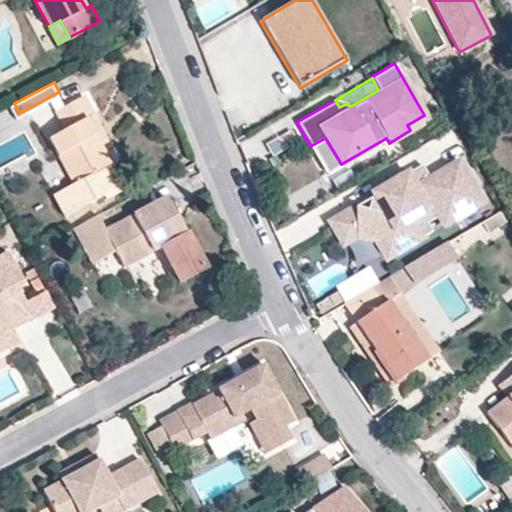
[(58,92),(49,97),(56,109),(64,104),(58,92)]
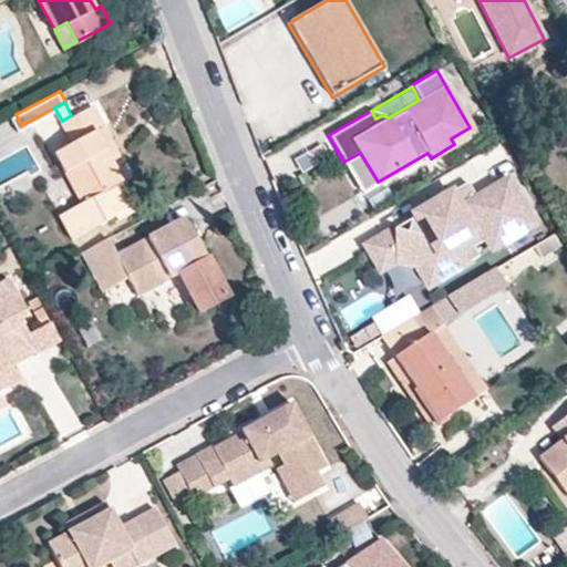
[(136,202),(112,158),(95,127),(103,123),(92,104),(71,115),(62,121),(72,141),(57,150),(54,151),(82,200),(60,213),(72,236),(136,202)]
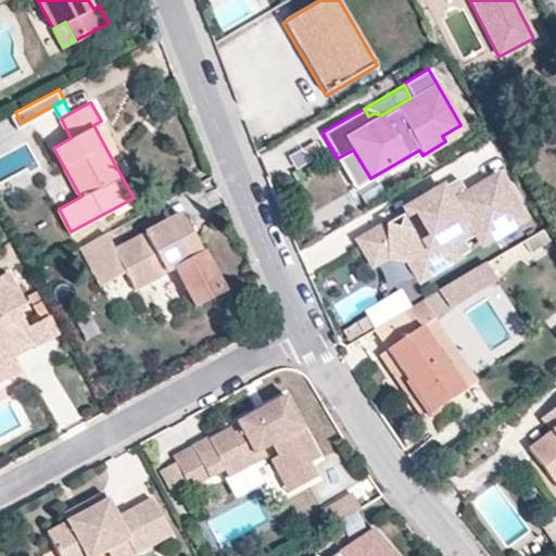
[(71,138),(61,118),(45,126),(55,147),(71,138)]
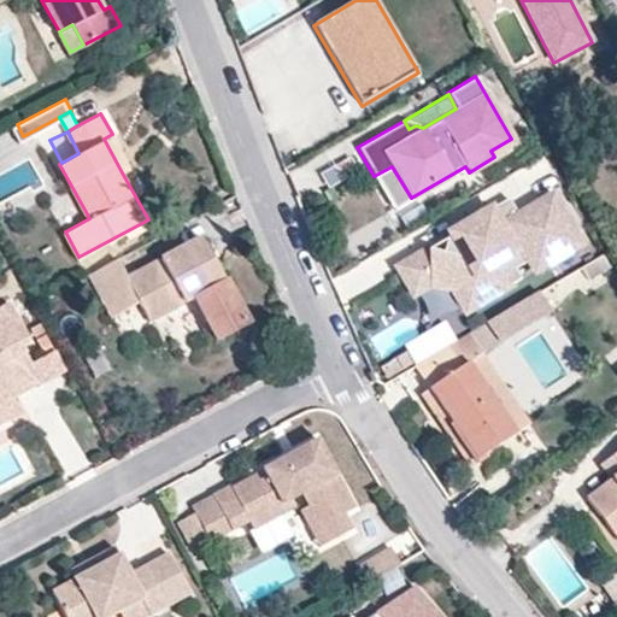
[(130,168),(112,134),(104,139),(122,172),(130,168)]
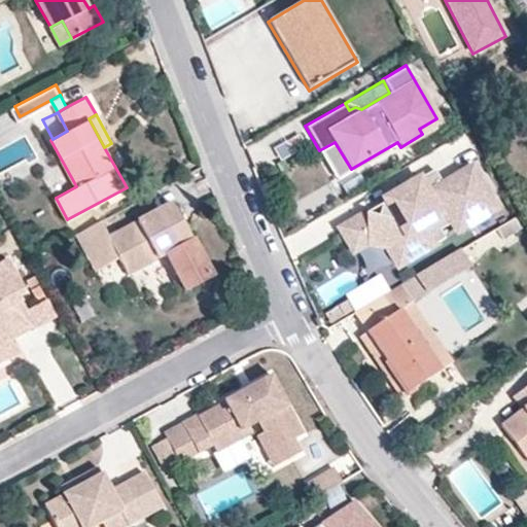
[(422,134),(440,124),(436,118),(419,129),(422,134)]
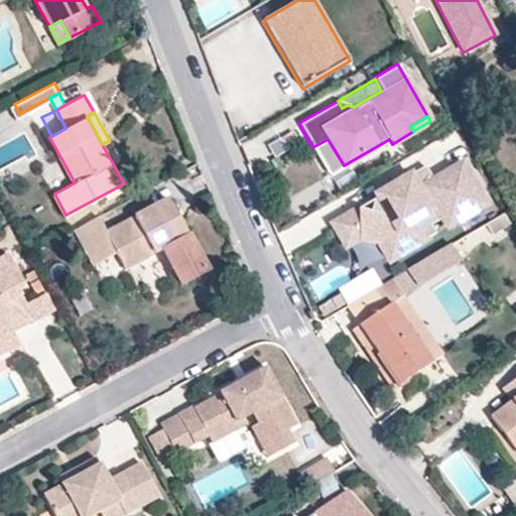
[(276,150),(297,143),(293,132),(272,139),(276,150)]
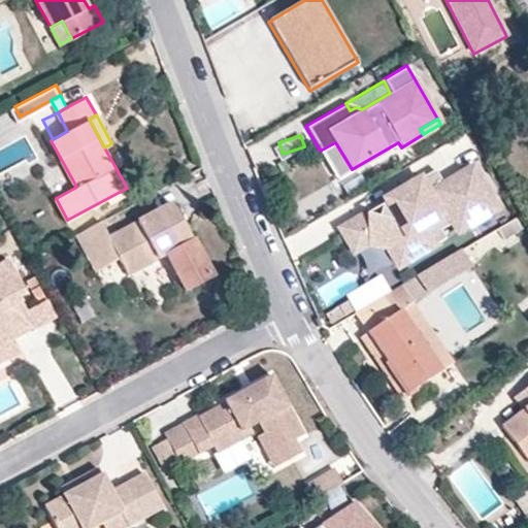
[(352,169),(335,142),(320,151),(336,177),(352,169)]
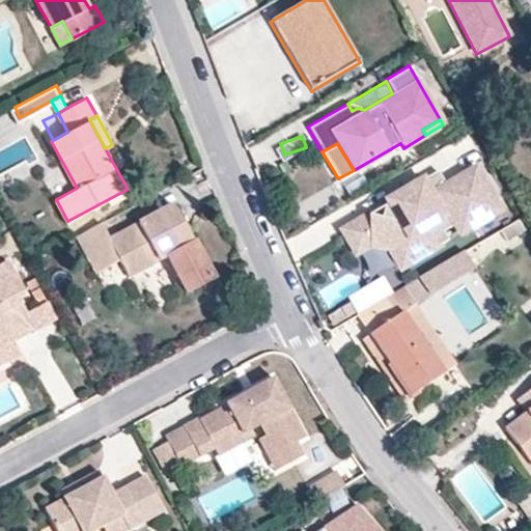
[(457,232),(497,210),(472,166),(443,184),(436,169),(393,194),(397,201),(389,206),(381,204),(378,217),(366,214),(340,228),(354,252),(367,244),(388,248),(398,267),(446,240),(441,231),(452,224),(457,232)]
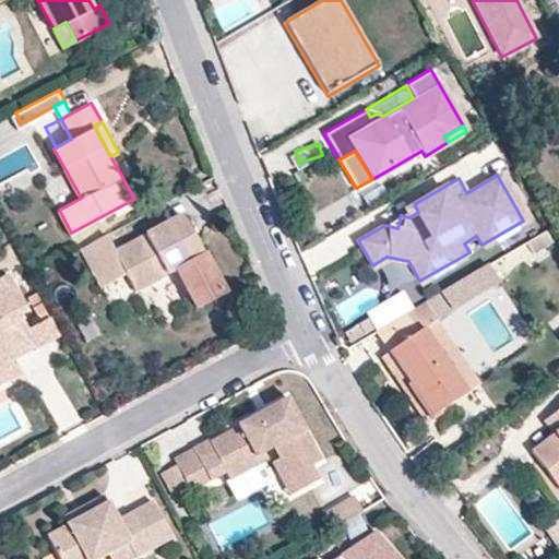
[(224,289),(182,213),(116,249),(107,233),(81,247),(102,285),(127,272),(135,288),(176,266),(197,305),(224,289)]
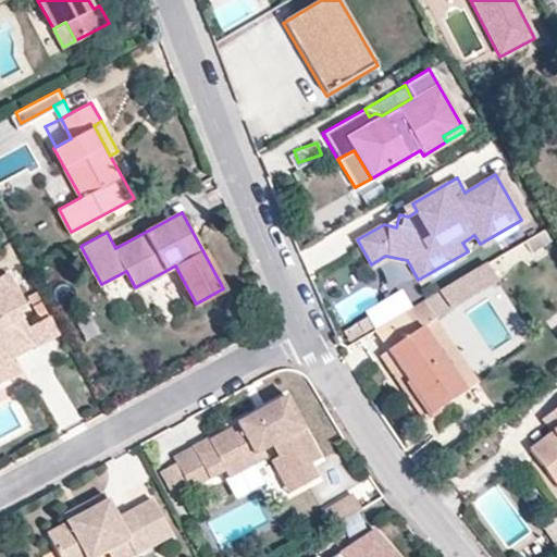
[(553,236),(546,227),(522,243),(530,254),(553,236)]
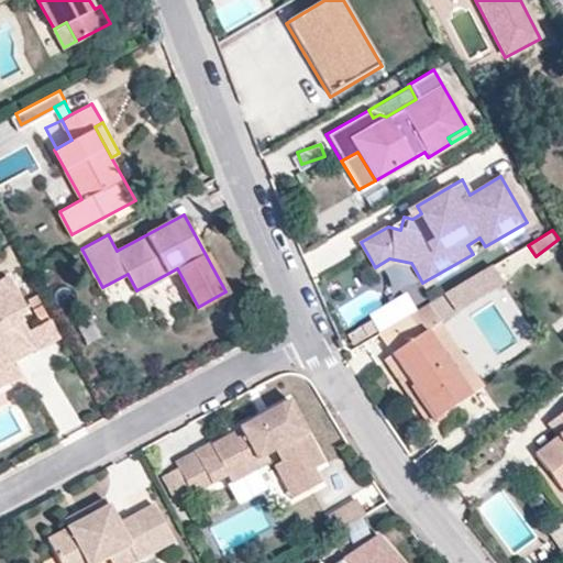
[(452,311),(500,284),(488,265),(441,293),(452,311)]
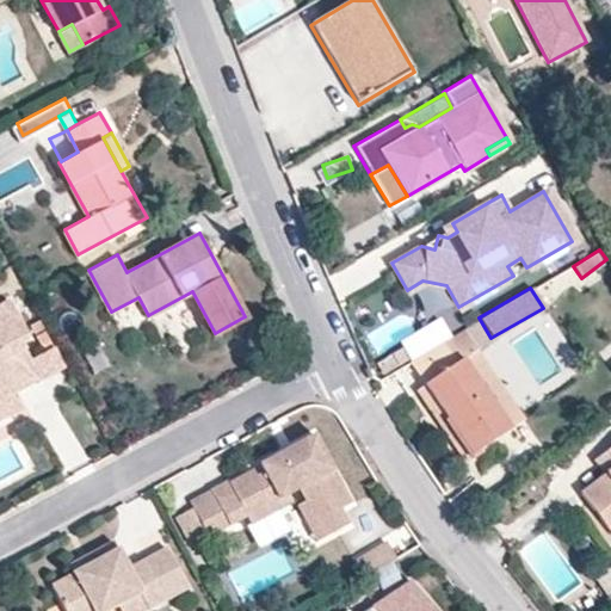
[(31,358),(22,340),(29,335),(10,298),(0,303),(0,417),(10,412),(1,397),(13,390),(41,376),(31,358)]
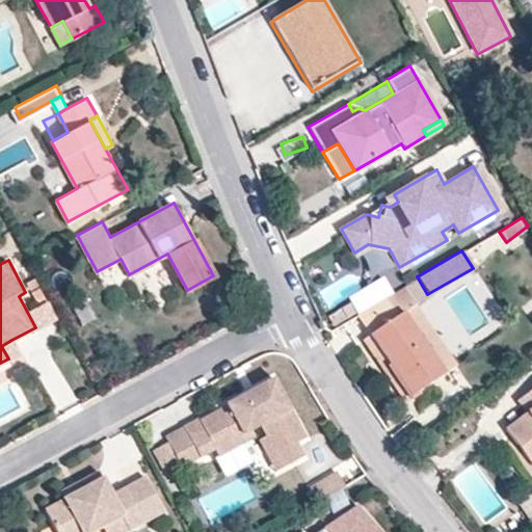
[(105,287),(128,277),(121,261),(98,271),(105,287)]
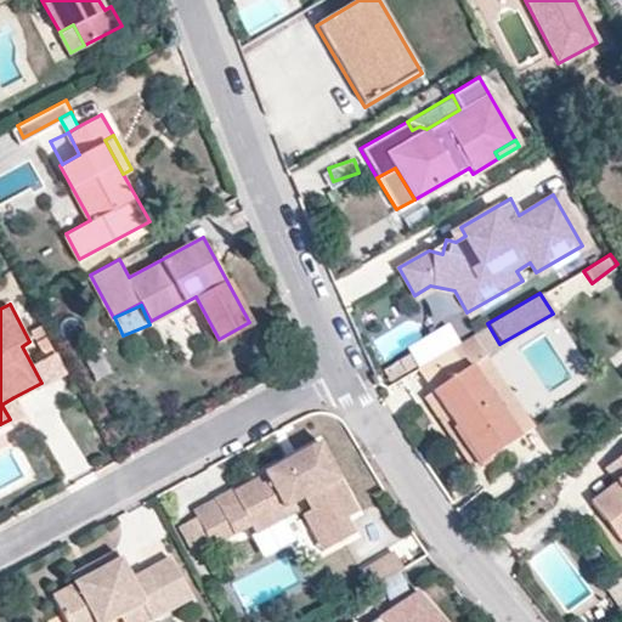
[(485,389),(498,379),(482,355),(499,344),(487,323),(416,367),(431,390),(430,390),(453,425),(457,423),(481,459),(516,435),(485,389)]
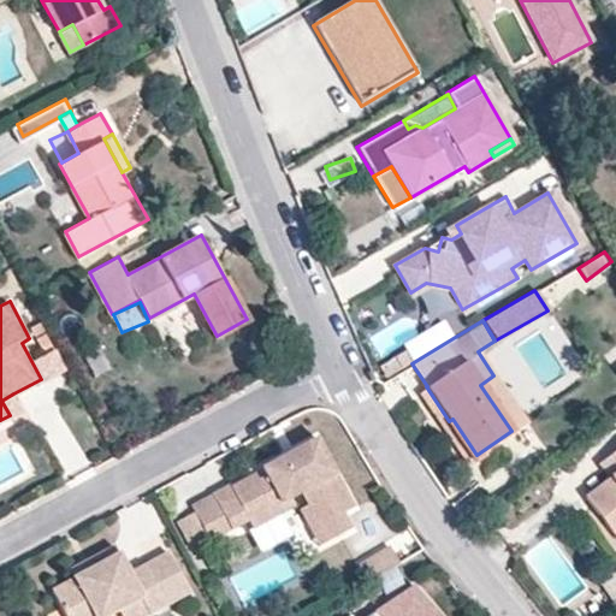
[(99,341),(83,348),(94,375),(110,368),(99,341)]
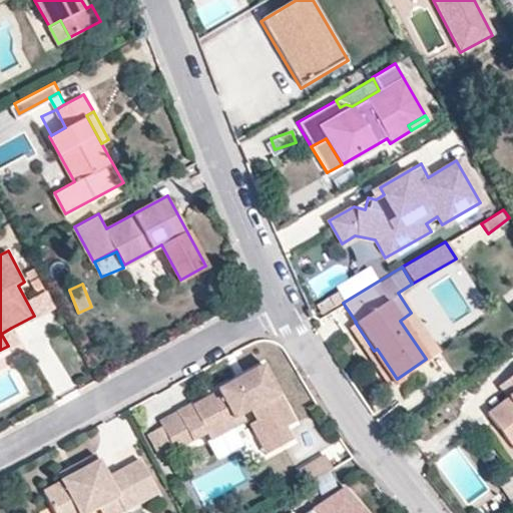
[(56,306),(47,289),(26,301),(34,316),(35,318),(56,306)]
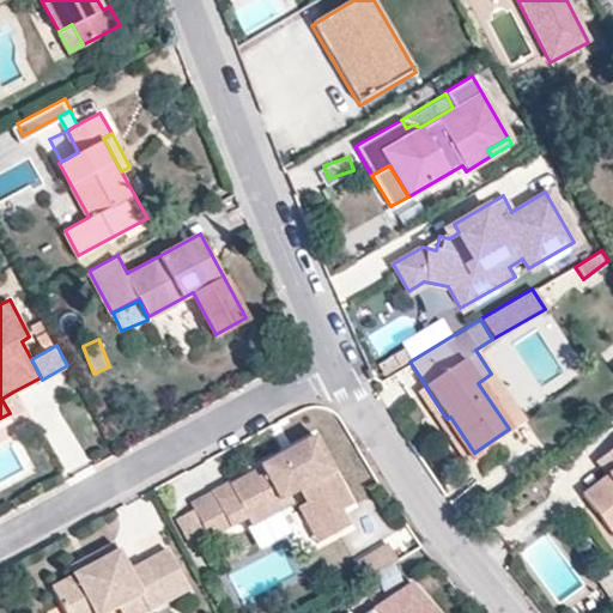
[(523,420),(491,374),(478,383),(509,429),(523,420)]
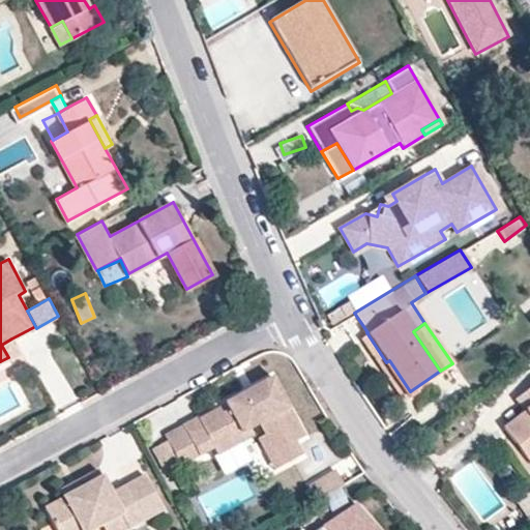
[(386,362),(366,332),(359,337),(400,398),(410,391),(389,360),(386,362)]
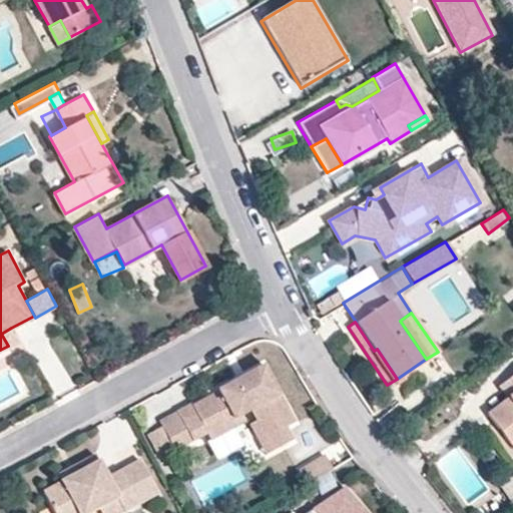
[(17,340),(11,328),(1,334),(8,346),(17,340)]
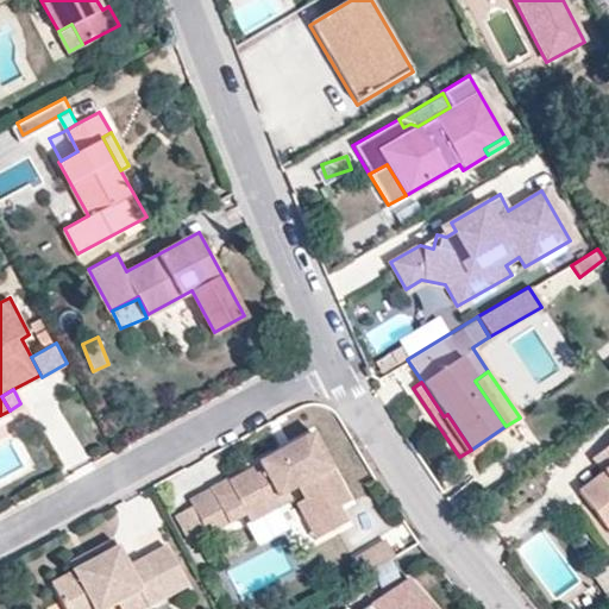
[(351,497),(313,429),(258,459),(263,468),(255,472),(251,466),(228,478),(227,476),(211,485),(228,520),(245,510),(243,506),(274,489),(277,496),(288,490),(299,484),(305,496),(325,532),(347,519),(339,503),(351,497)]
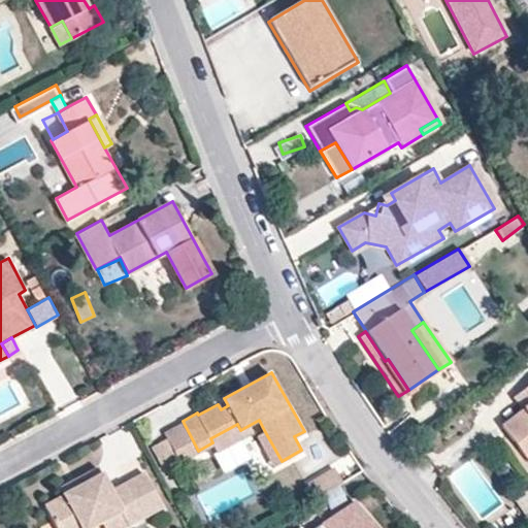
[(527,384),(518,392),(527,405),(521,410),(499,427),(527,463),(527,461),(527,384)]
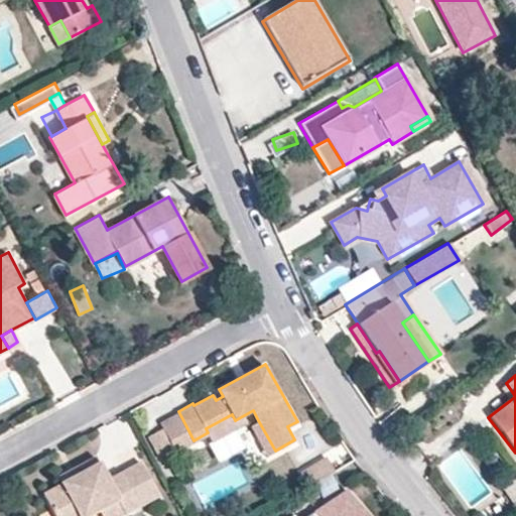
[(515,396),(506,383),(499,388),(509,401),(515,396)]
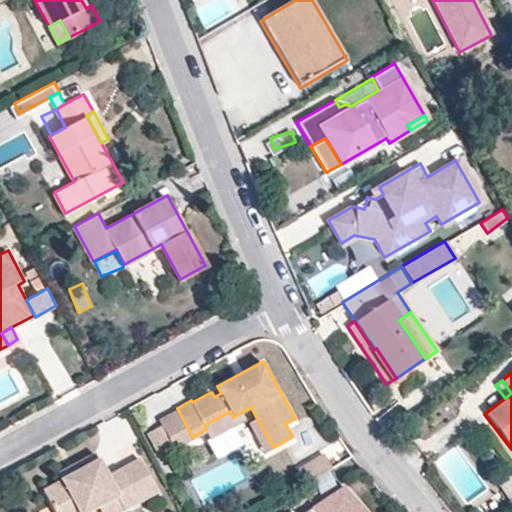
[(192,437),(177,408),(159,418),(162,423),(174,445),(175,446),(192,437)]
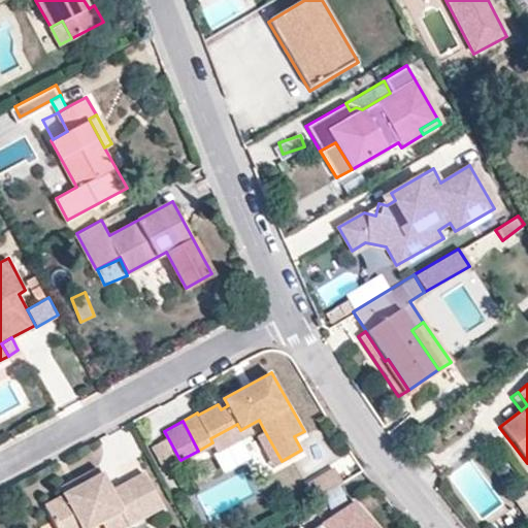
[(217,451),(253,431),(250,425),(240,430),(237,424),(210,438),(212,442),(217,451)]
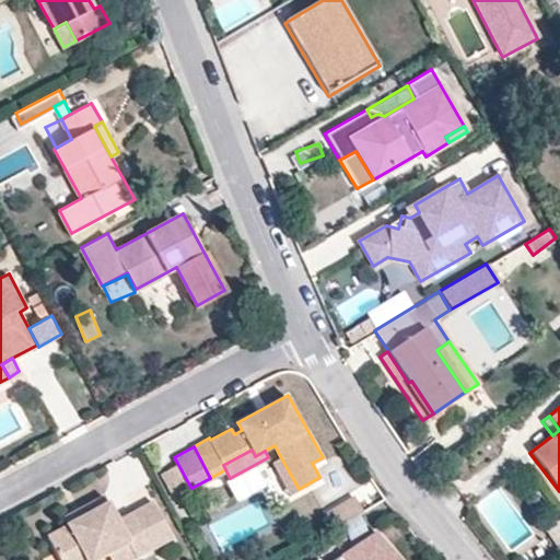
[(299,489),(280,456),(272,461),(290,493),(299,489)]
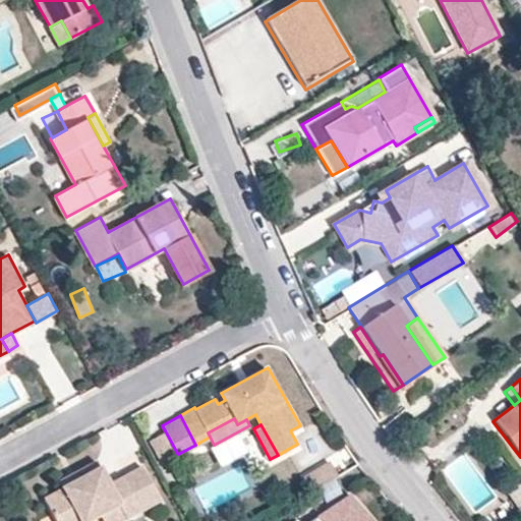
[(177,453),(165,430),(150,439),(162,461),(177,453)]
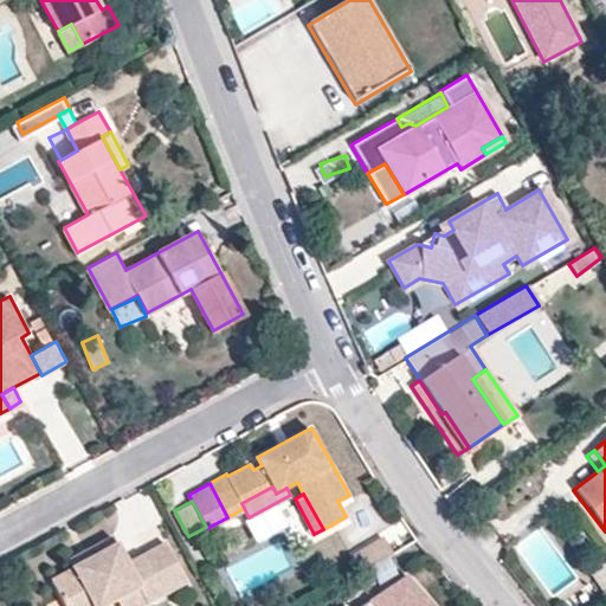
[(121,605),(136,605),(187,579),(166,541),(127,561),(113,535),(89,547),(94,555),(73,566),(51,578),(66,605),(98,605),(116,597),(121,605)]
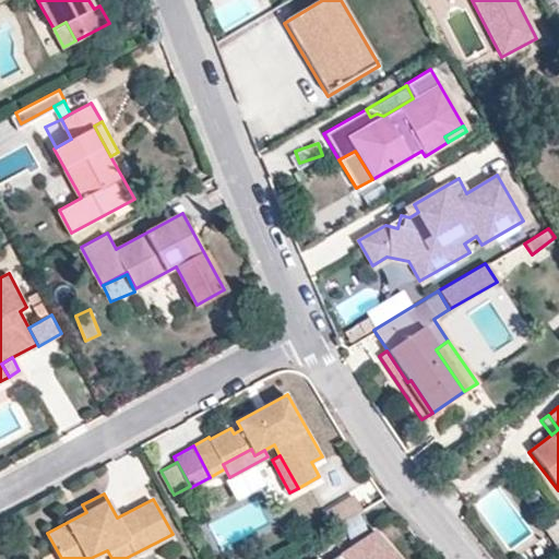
[(363,509),(354,494),(336,503),(345,519),(363,509)]
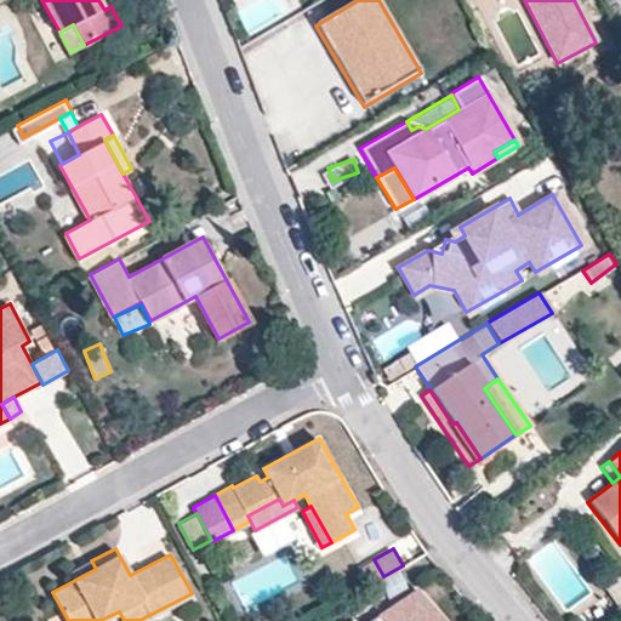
[(383,576),(374,559),(360,568),(370,585),(383,576)]
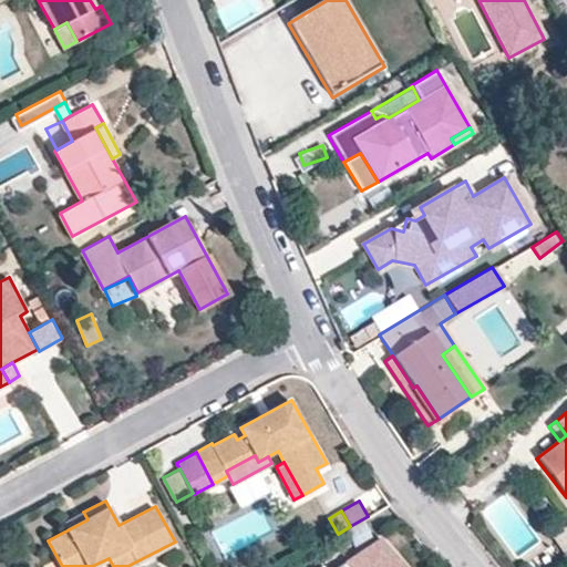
[(69,529),(88,519),(83,512),(64,522),(69,529)]
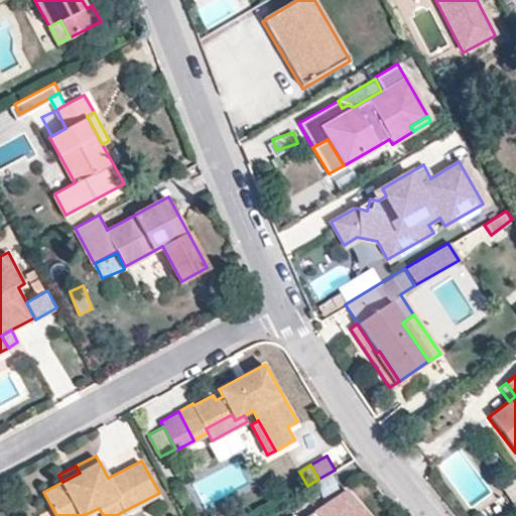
[(515,500),(515,475),(499,488),(511,504),(515,500)]
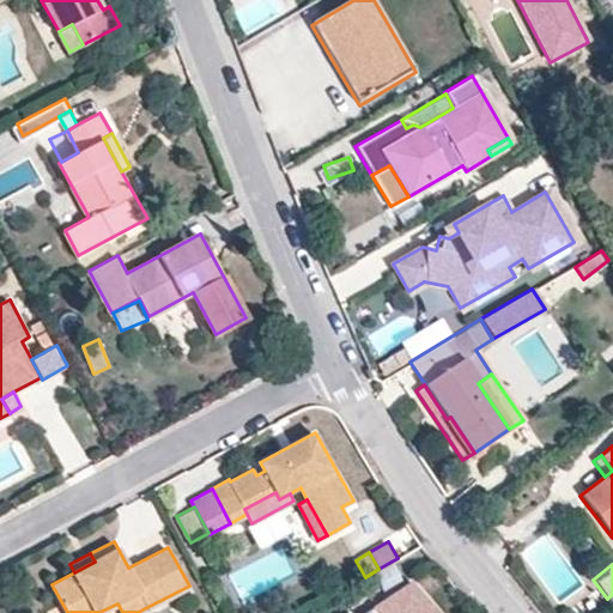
[(441,612),(413,578),(359,612),(441,612)]
